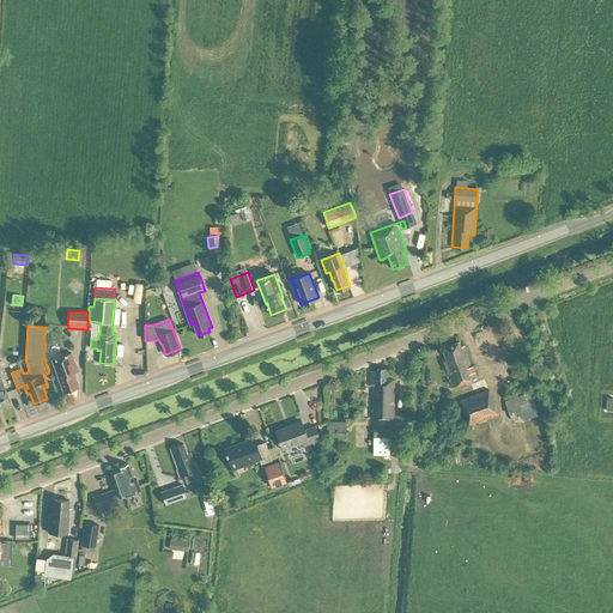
[(453,387),(468,382),(475,378),(463,346),(461,347),(459,341),(443,347),(447,359),(443,362),(453,387)]
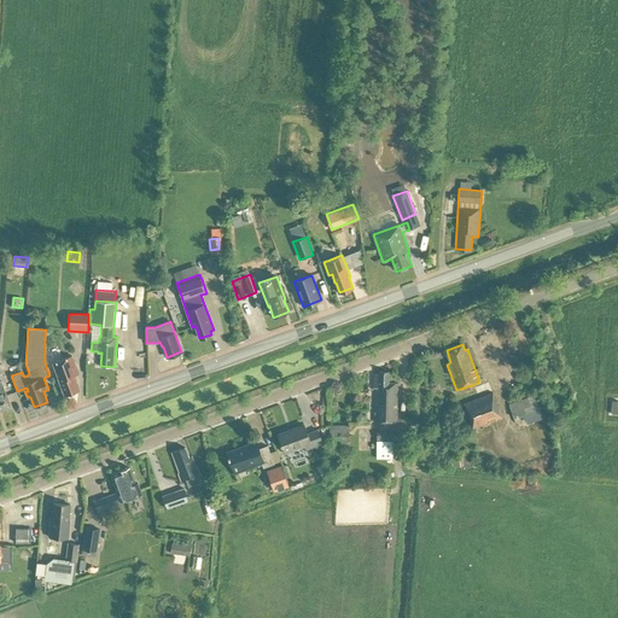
[(73,356),(58,362),(53,363),(58,378),(62,388),(63,388),(65,395),(79,390),(76,383),(77,382),(75,375),(79,374),(73,356)]
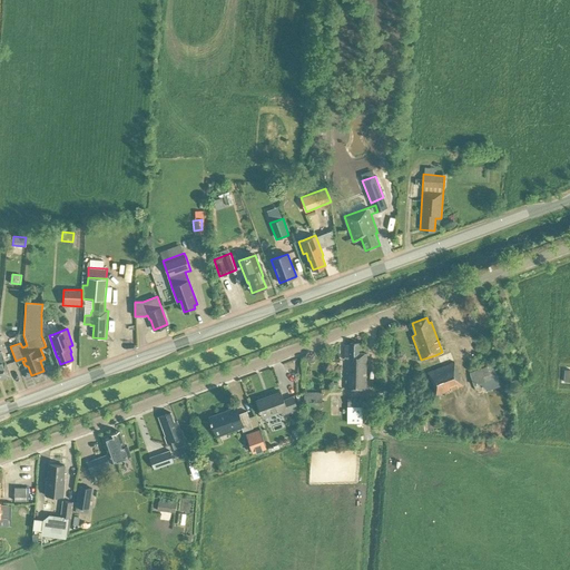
[(0,379),(10,375),(1,351),(5,350),(0,337),(0,379)]
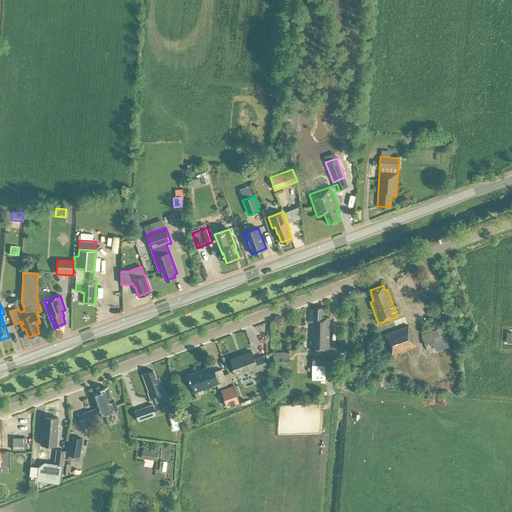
[(310,320),(310,349),(328,349),(329,317),(322,317),(322,308),(314,308),(314,310),(309,310),(309,320),(310,320)]
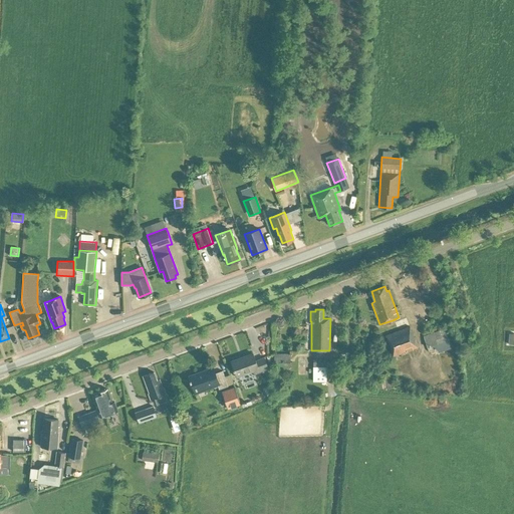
[(410,326),(386,335),(393,356),(418,347),(410,326)]
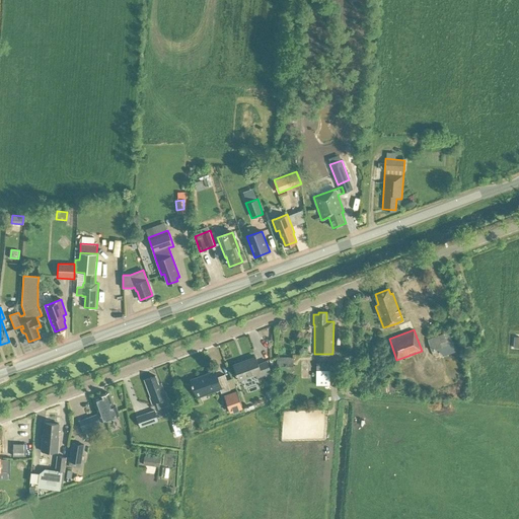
[(428,339),(432,351),(453,343),(448,331),(428,339)]
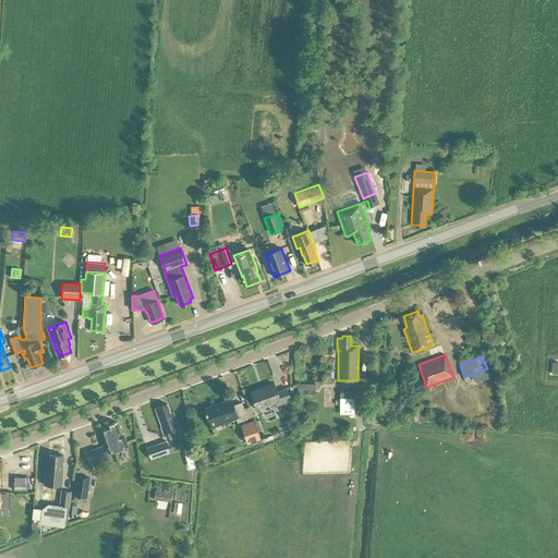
[(277,391),(275,384),(251,392),(257,409),(275,402),(276,405),(291,400),(287,388),(277,391)]
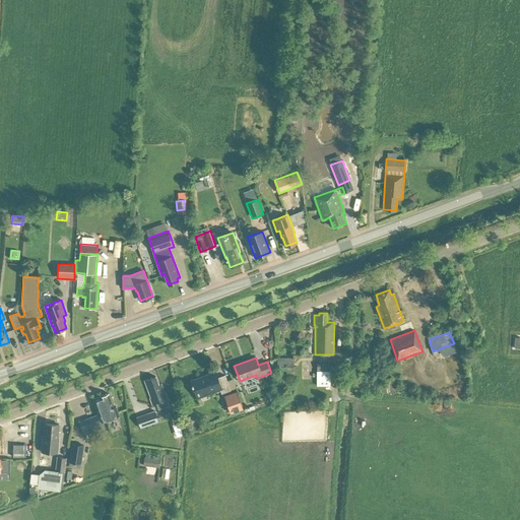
[(294,370),(294,359),(277,359),(277,378),(294,378),(294,370)]
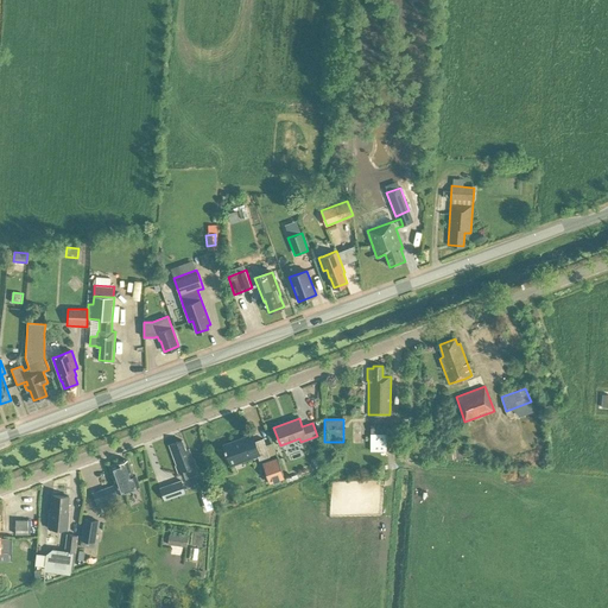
[(371,425),(371,434),(371,441),(371,448),(386,448),(386,425),(371,425)]
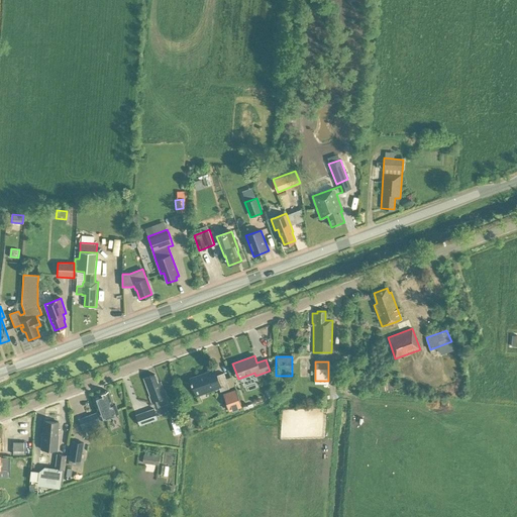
[(223,373),(216,376),(214,370),(190,379),(196,394),(218,386),(220,392),(229,388),(223,373)]
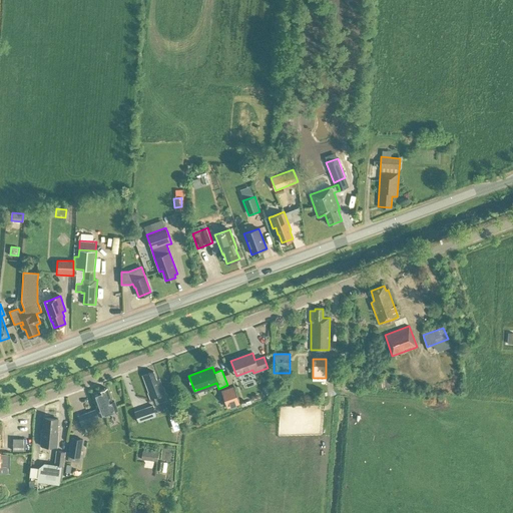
[(163,388),(162,388),(160,382),(158,383),(153,372),(142,376),(149,393),(148,393),(150,399),(155,397),(158,404),(165,401),(162,394),(165,393),(163,388)]
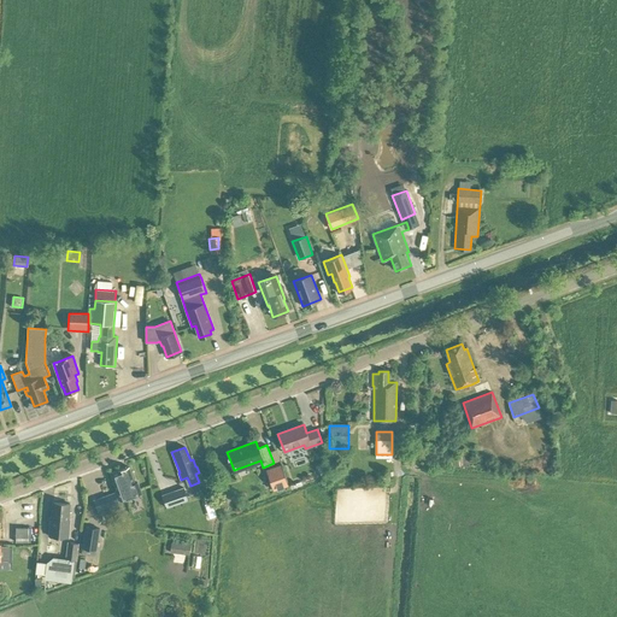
[(281,464),(265,470),(272,491),(288,486),(281,464)]
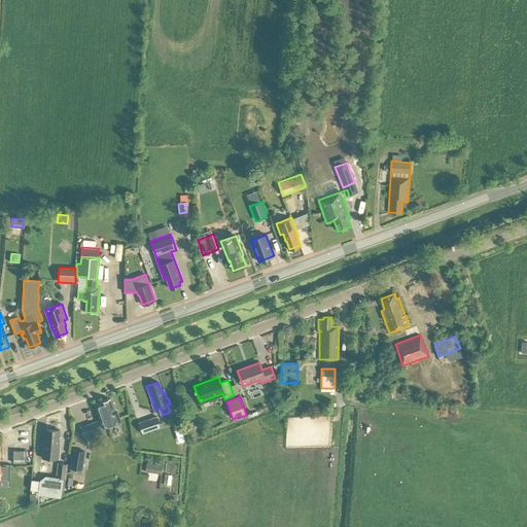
[(98,421),(89,424),(80,427),(85,441),(93,437),(93,436),(103,432),(101,428),(120,421),(117,412),(115,413),(110,398),(101,401),(102,402),(95,405),(100,419),(102,418),(103,421),(99,423),(98,421)]
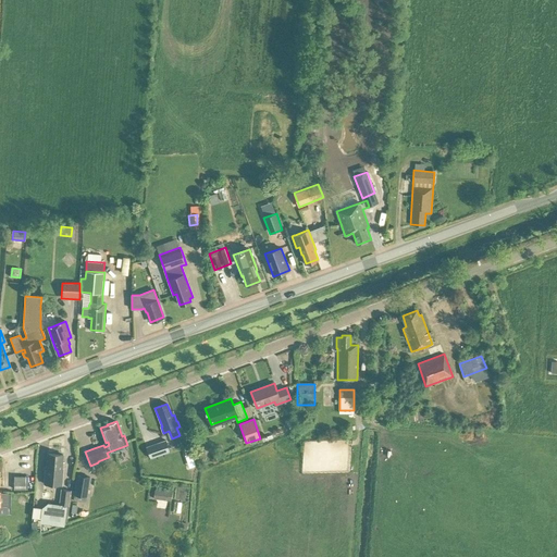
[(165,440),(146,446),(150,458),(170,452),(165,440)]
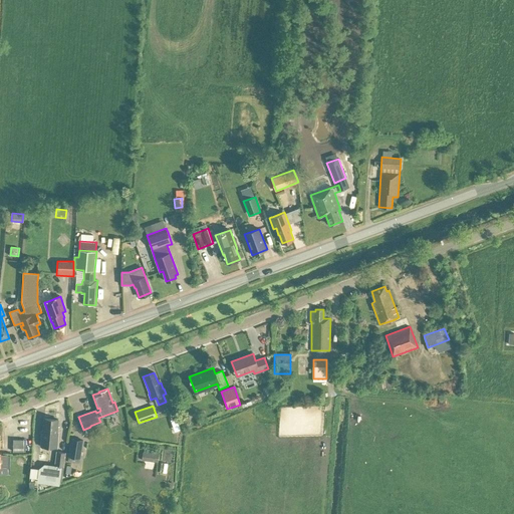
[(57,448),(58,433),(59,429),(57,429),(58,420),(44,419),(43,431),(42,431),(40,447),(57,448)]
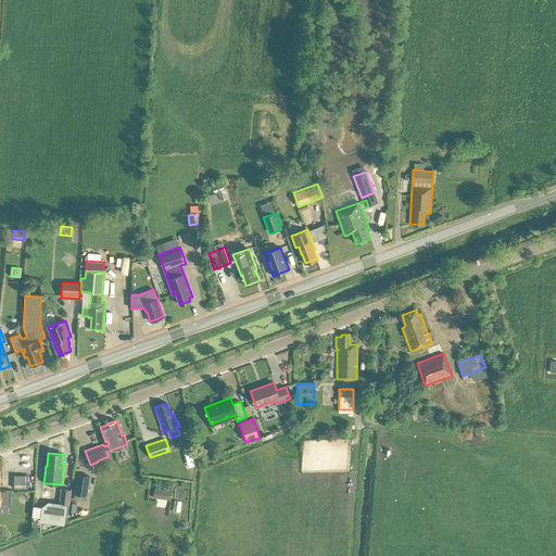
[(77,474),(74,493),(87,495),(90,476),(77,474)]
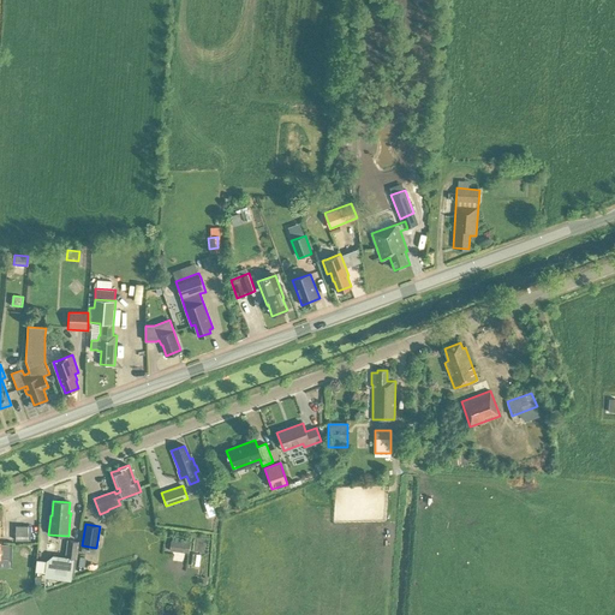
[(29,541),(29,525),(16,525),(16,539),(29,541)]
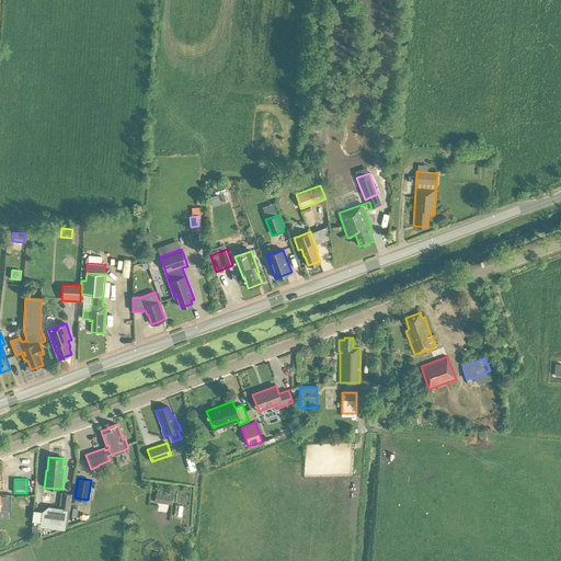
[(59,508),(47,507),(42,512),(41,527),(64,530),(65,526),(67,526),(70,494),(61,493),(59,508)]
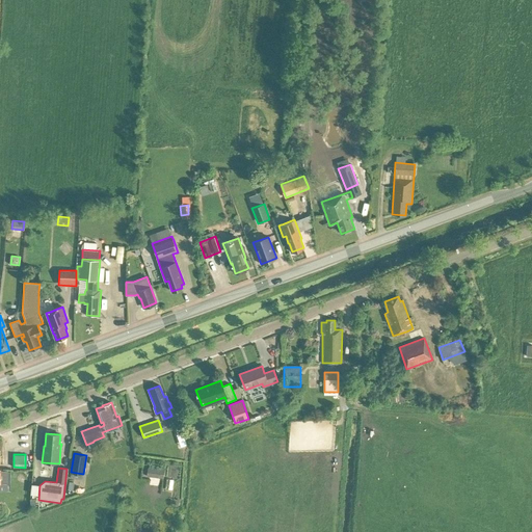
[(148,468),(147,476),(163,478),(164,470),(148,468)]
